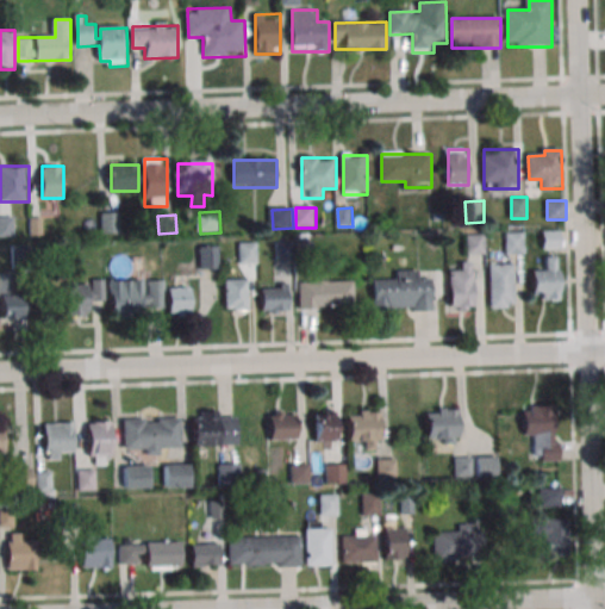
[(104,216),(105,236),(123,235),(123,216),(104,216)]
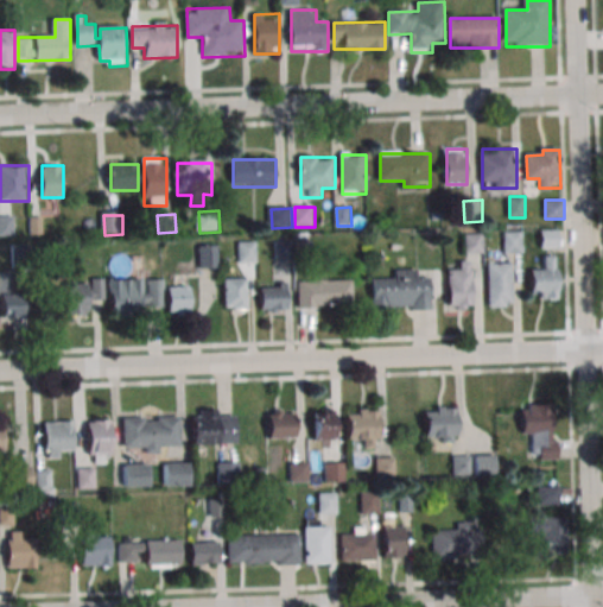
[(0,236),(17,236),(17,216),(0,216),(0,236)]
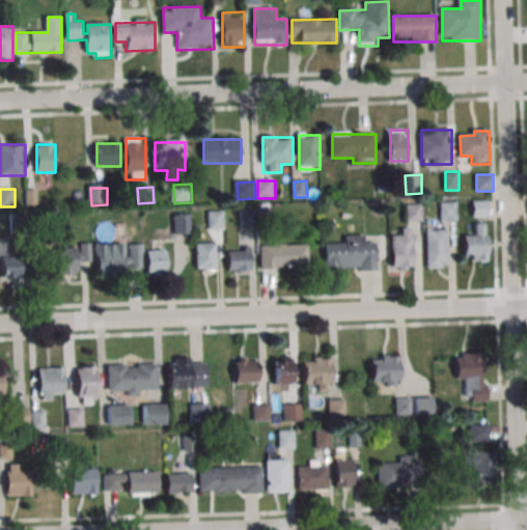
[(39,192),(39,206),(29,206),(29,192),(39,192)]
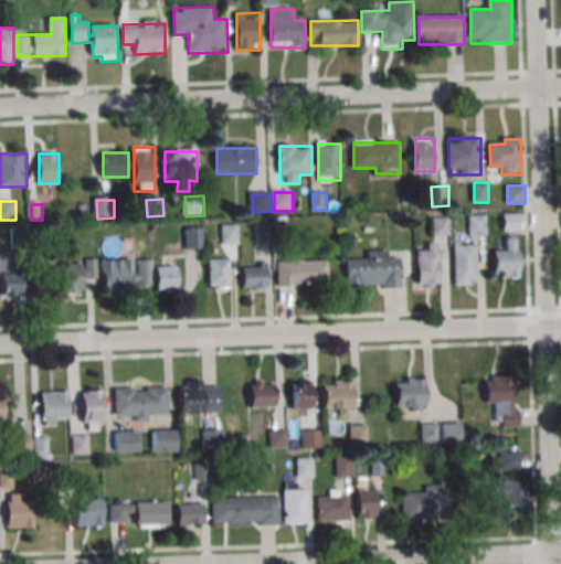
[(521,231),(521,213),(505,213),(505,231),(521,231)]
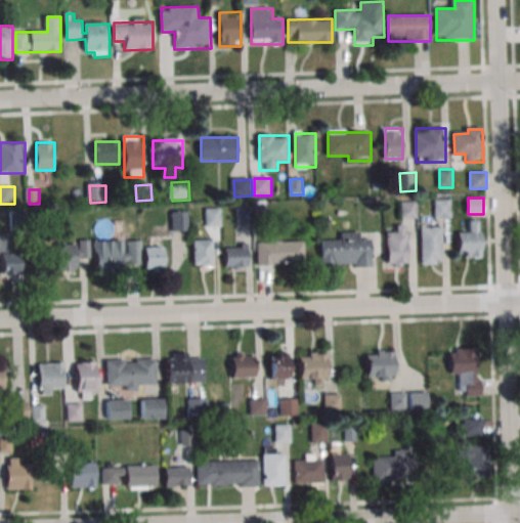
[(452,200),(435,200),(435,218),(452,218),(452,200)]
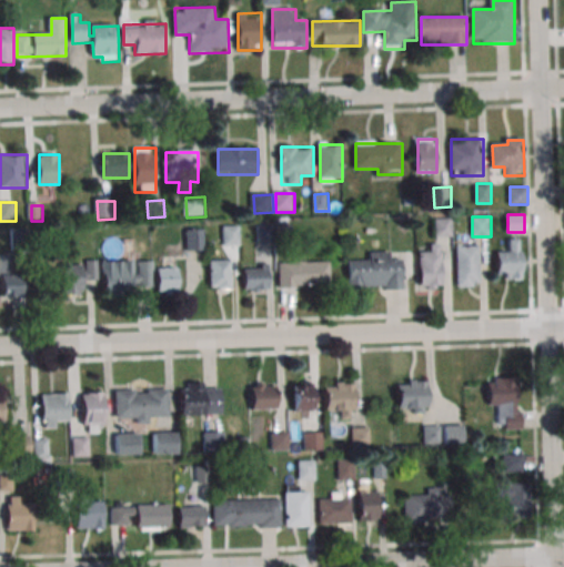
[(436,219),(436,236),(454,236),(454,219),(436,219)]
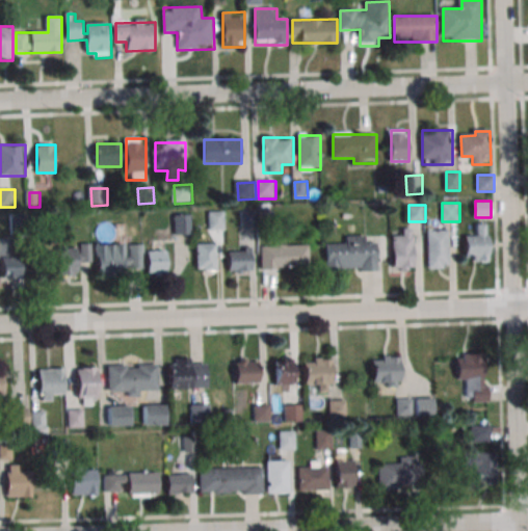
[(211,230),(227,230),(227,212),(211,212),(211,230)]
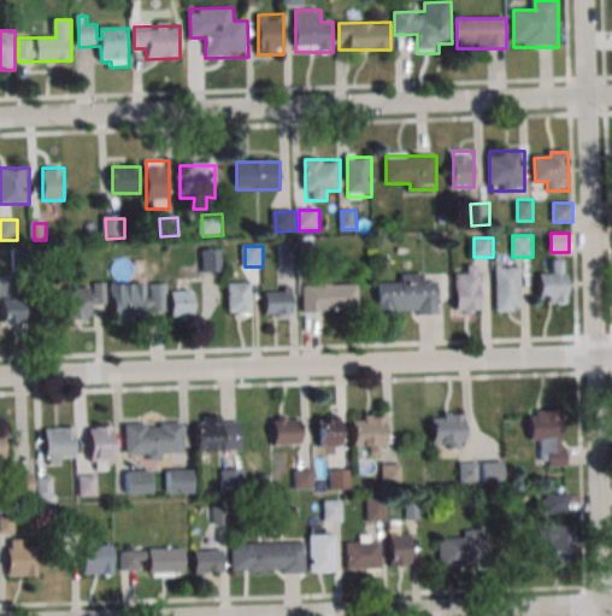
[(300,264),(299,246),(282,246),(283,265),(300,264)]
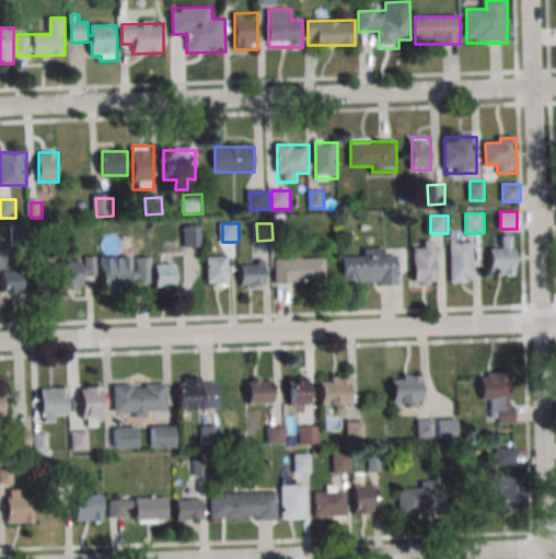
[(289,237),(288,223),(275,224),(276,239),(289,237)]
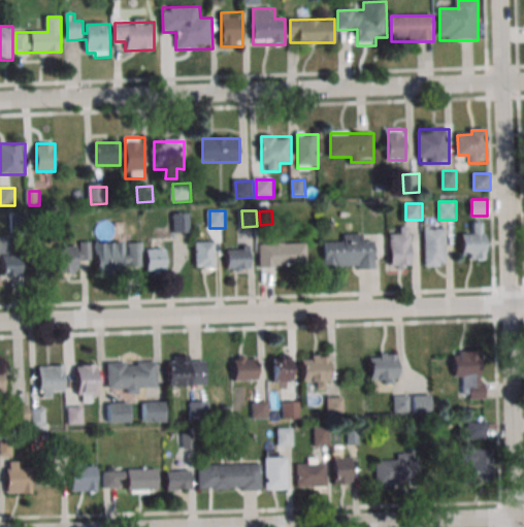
[(30,235),(29,213),(12,215),(13,236),(30,235)]
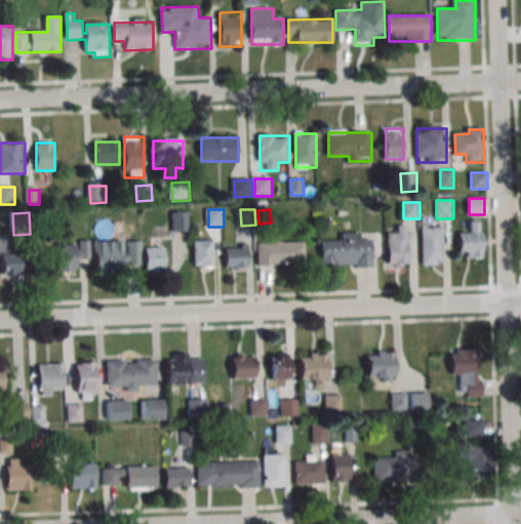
[(173,232),(190,232),(190,212),(173,212),(173,232)]
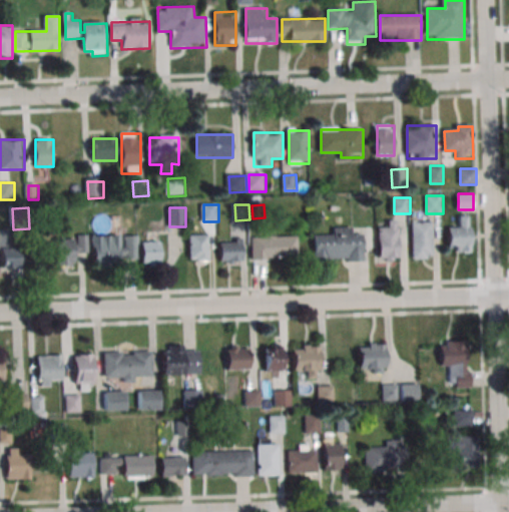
[(471,215),(460,215),(460,227),(449,227),(449,252),(471,252),(471,215)]
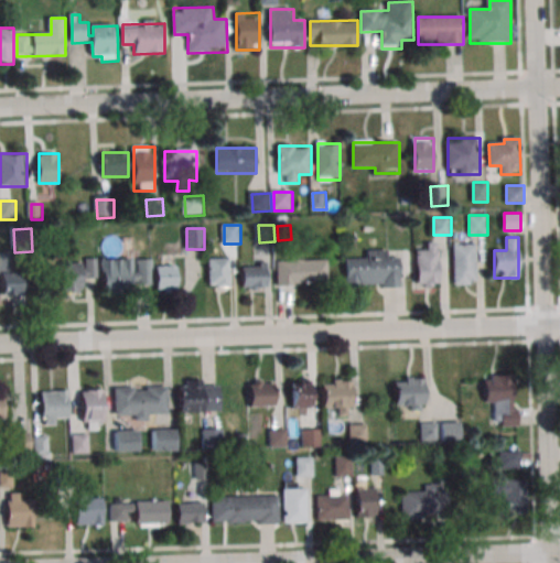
[(428,250),(418,250),(418,285),(441,285),(441,242),(428,242),(428,250)]
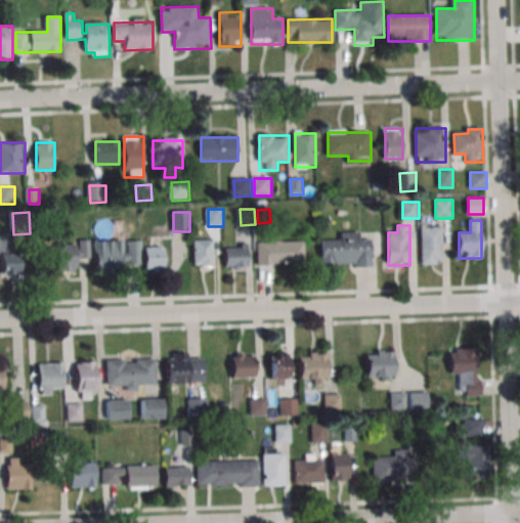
[(422,264),(443,264),(443,227),(422,227),(422,264)]
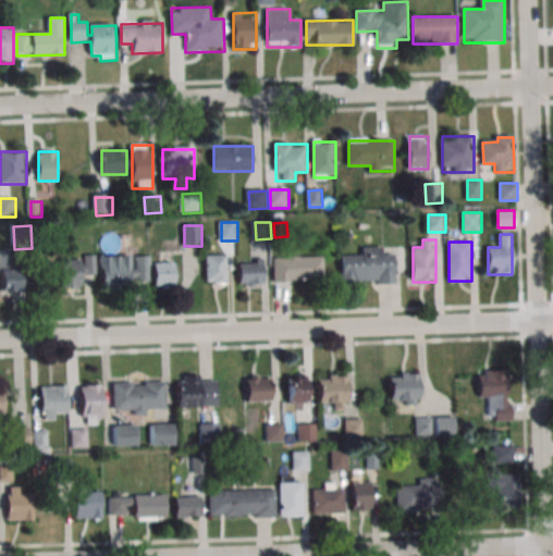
[(396,283),(396,255),(384,256),(384,247),(364,247),(364,257),(343,257),(343,283),(396,283)]
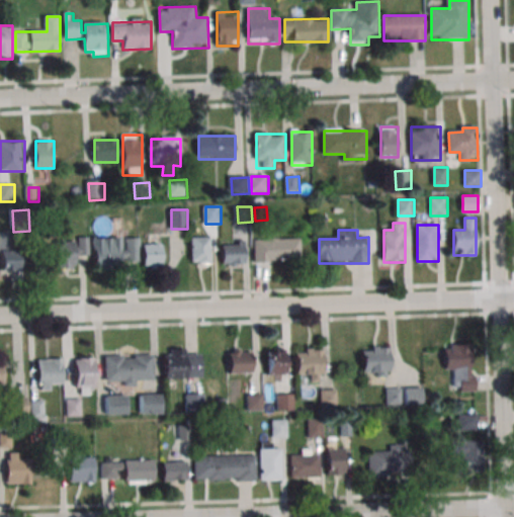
[(22,249),(12,249),(12,234),(1,234),(1,272),(22,272),(22,249)]
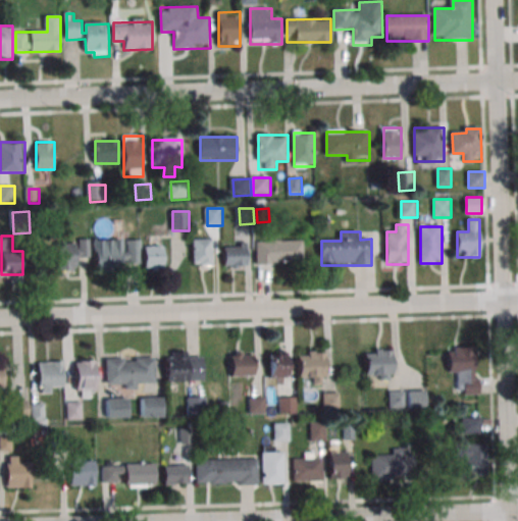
[(214,266),(214,239),(195,240),(195,266),(214,266)]
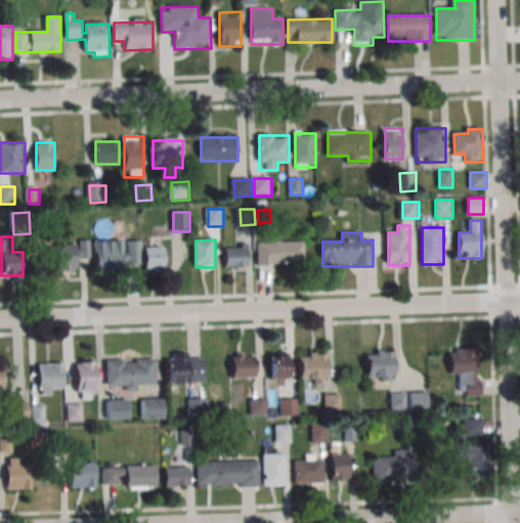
[(92,259),(91,241),(80,241),(80,244),(59,244),(60,273),(79,273),(79,260),(92,259)]
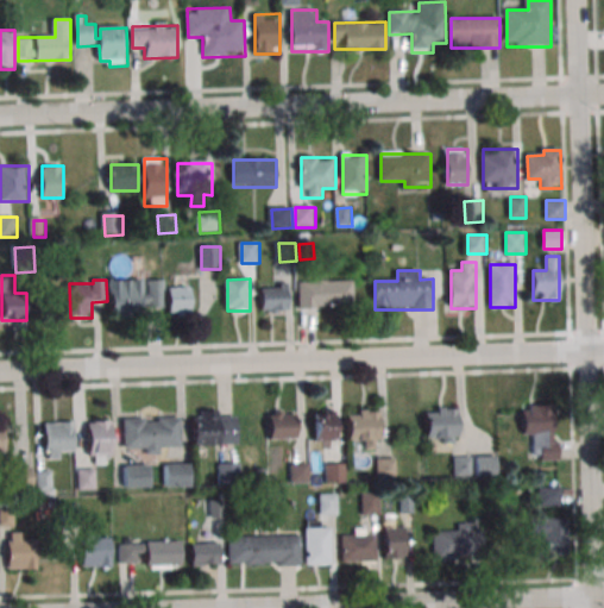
[(112,314),(144,315),(144,308),(165,308),(165,280),(112,280),(112,314)]
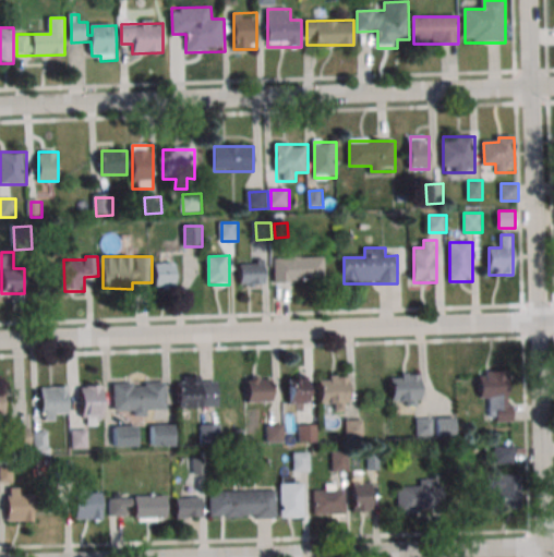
[(275,282),(326,282),(326,256),(275,256),(275,282)]
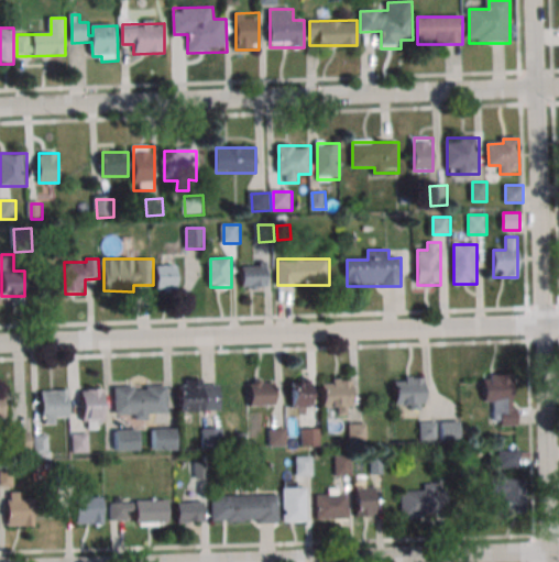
[(243,288),(267,288),(267,263),(243,263),(243,288)]
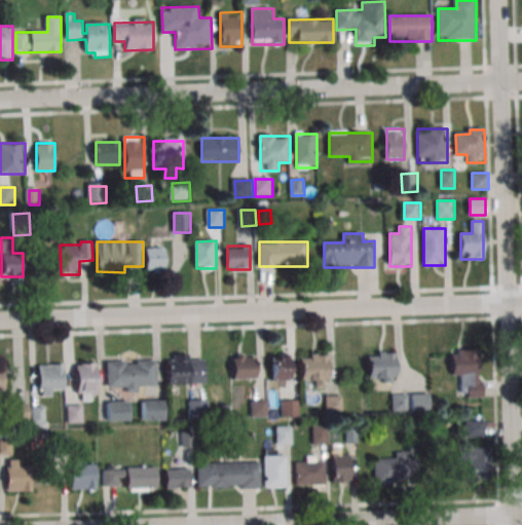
[(147,248),(147,270),(166,270),(166,248),(147,248)]
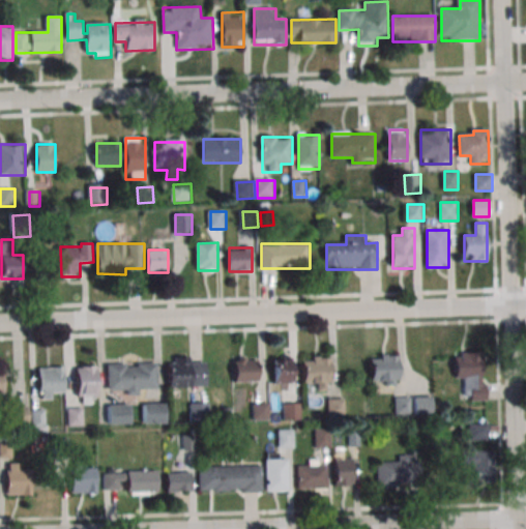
[(487,401),(486,352),(457,353),(457,379),(467,379),(468,401),(487,401)]
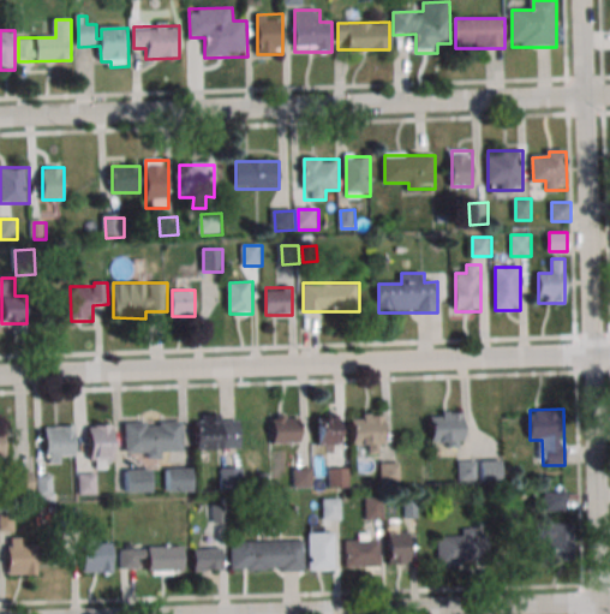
[(432,411),(432,447),(464,447),(464,411),(432,411)]
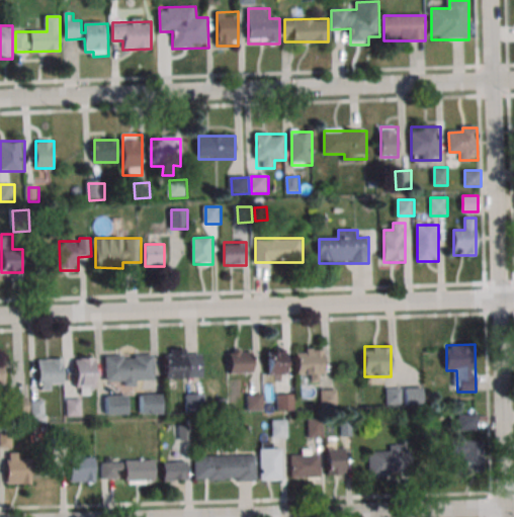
[(297,349),(297,372),(308,372),(308,382),(325,382),(325,349),(297,349)]
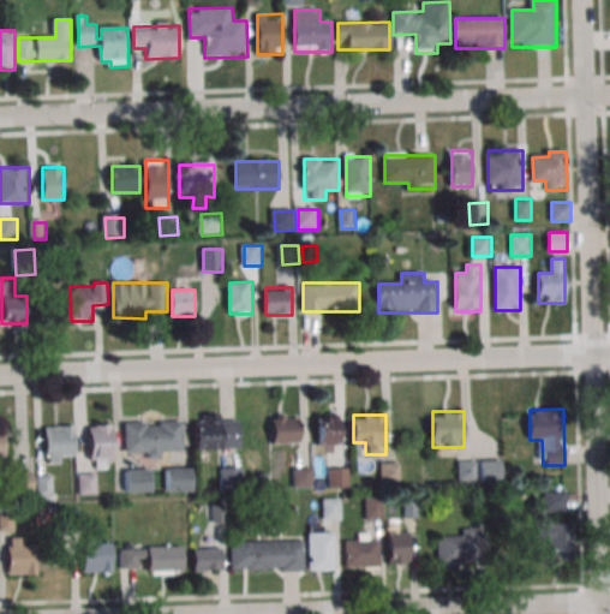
[(196,416),(196,449),(240,449),(240,416),(196,416)]
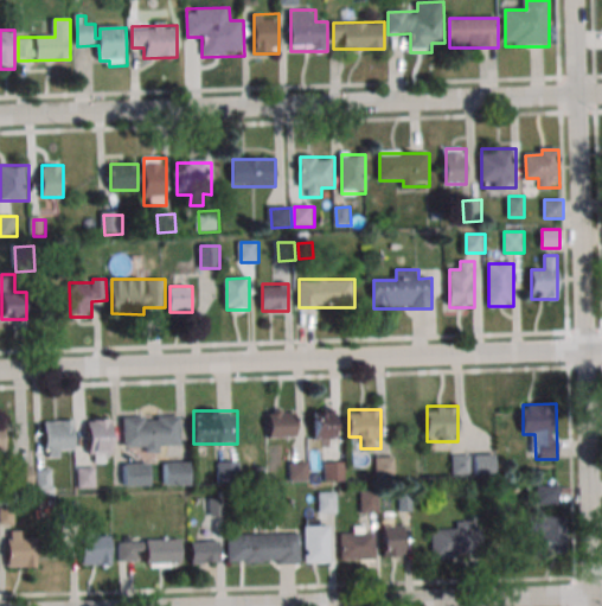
[(296,438),(296,410),(270,410),(270,438),(296,438)]
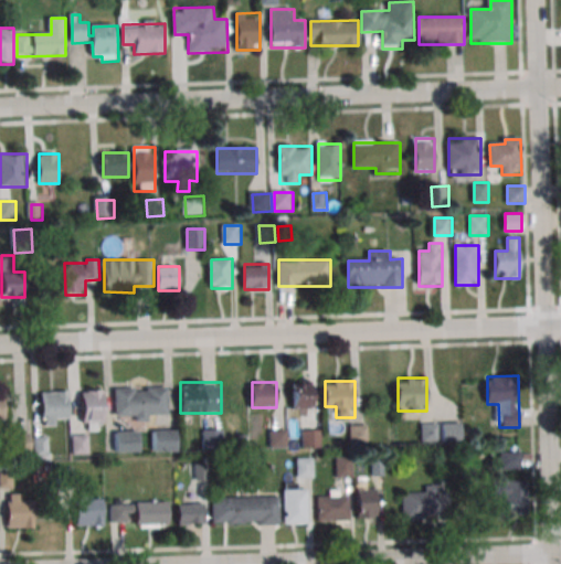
[(294,382),(294,411),(313,411),(313,382),(294,382)]
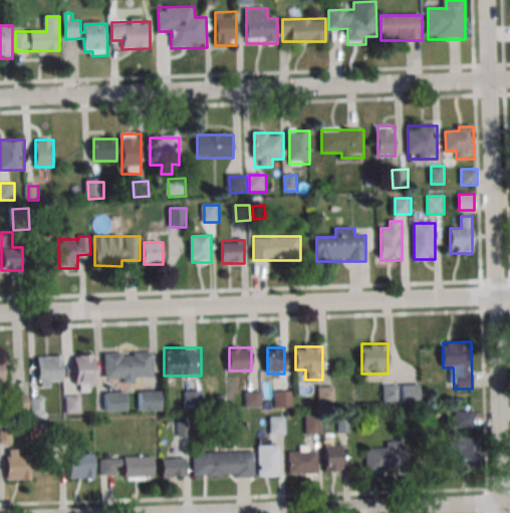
[(95,392),(95,354),(74,354),(74,392),(95,392)]
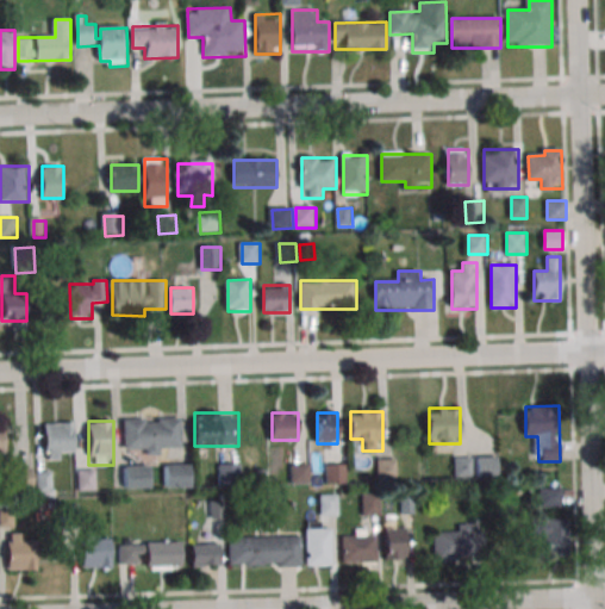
[(126,422),(128,452),(148,452),(149,458),(163,458),(163,452),(185,452),(184,421),(161,421),(161,426),(148,426),(148,422),(126,422)]
